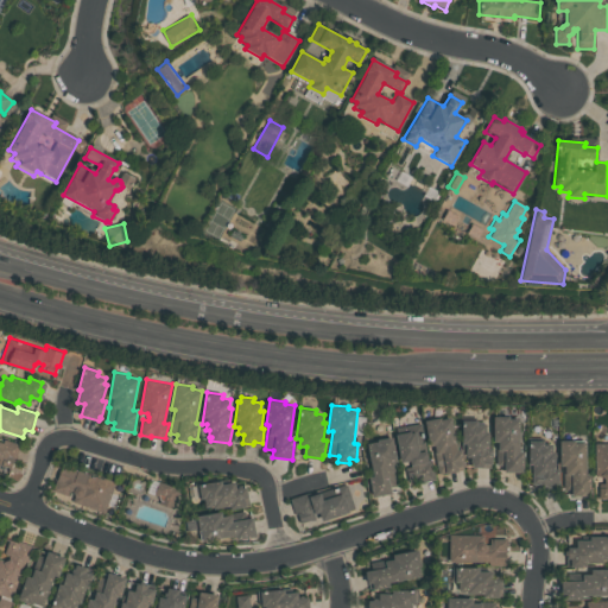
[(453,416),(458,449),(462,448),(466,464),(463,464),(464,469),(448,472),(448,470),(439,472),(435,445),(430,445),(424,419),(442,416),(442,418),(453,416)]
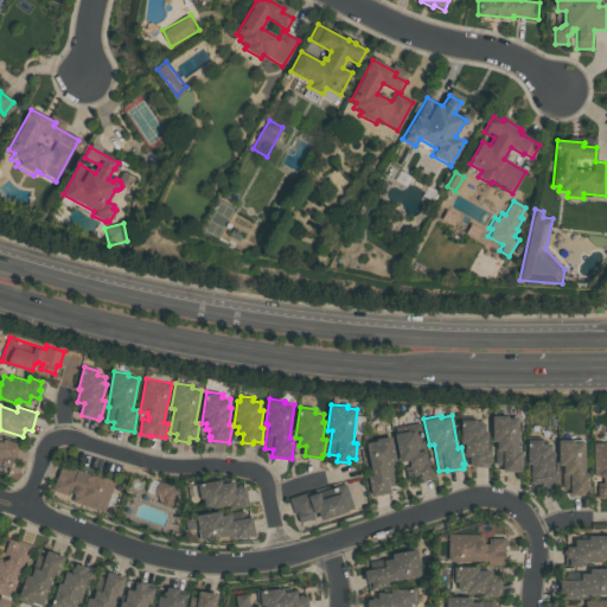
[(493,415),(509,415),(509,417),(519,417),(519,449),(524,449),(523,471),(504,471),(504,464),(497,464),(497,440),(493,440),(493,415)]
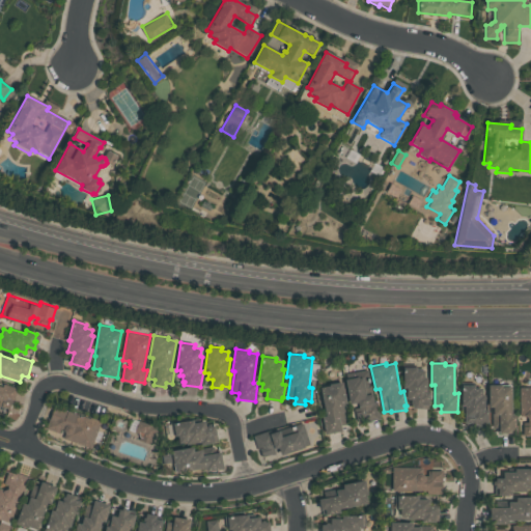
[(417,366),(417,369),(425,369),(425,375),(427,375),(427,391),(430,391),(430,408),(413,408),(413,403),(411,403),(411,399),(407,399),(407,387),(404,387),(404,366),(417,366)]
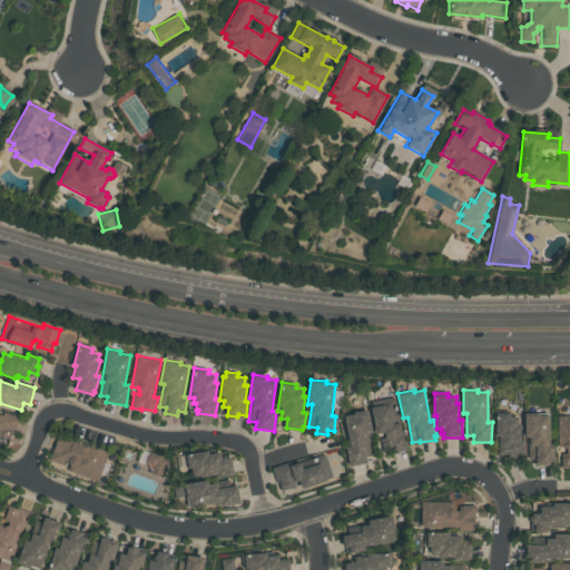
[(396,395),(402,432),(405,431),(409,449),(384,453),(382,436),(385,436),(385,432),(376,433),(371,406),(373,405),(372,400),(396,395)]
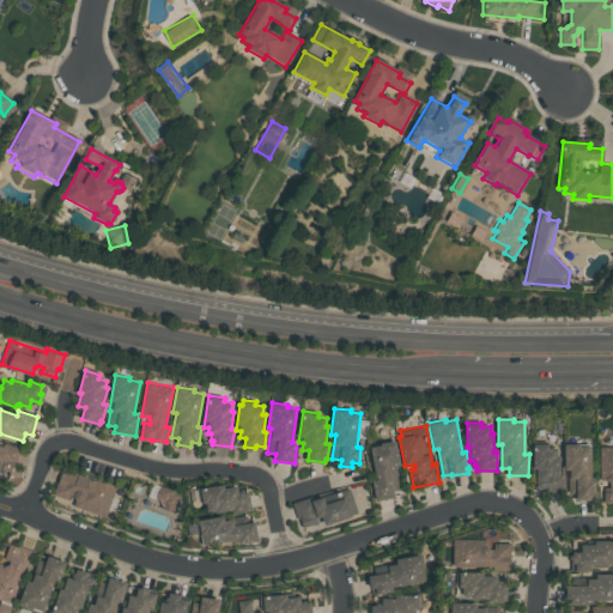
[(369,445),(395,441),(400,463),(395,465),(400,489),(394,489),(395,497),(376,501),(371,480),(376,479),(369,445)]
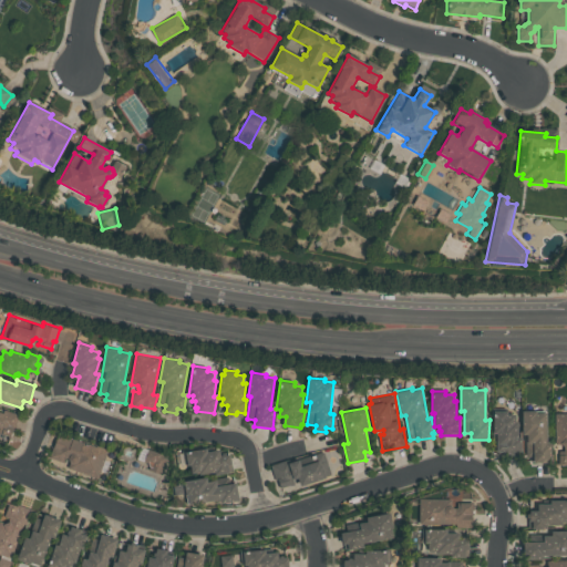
[(0,411),(3,412),(4,409),(19,414),(12,435),(0,431),(0,429),(1,428),(0,426),(0,411)]
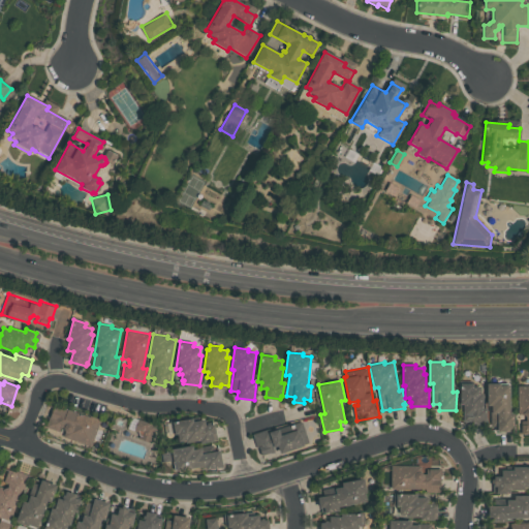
[(461,381),(474,381),(474,385),(481,385),(481,393),(484,393),(484,408),(487,408),(487,424),(463,424),(463,413),(461,413),(461,381)]
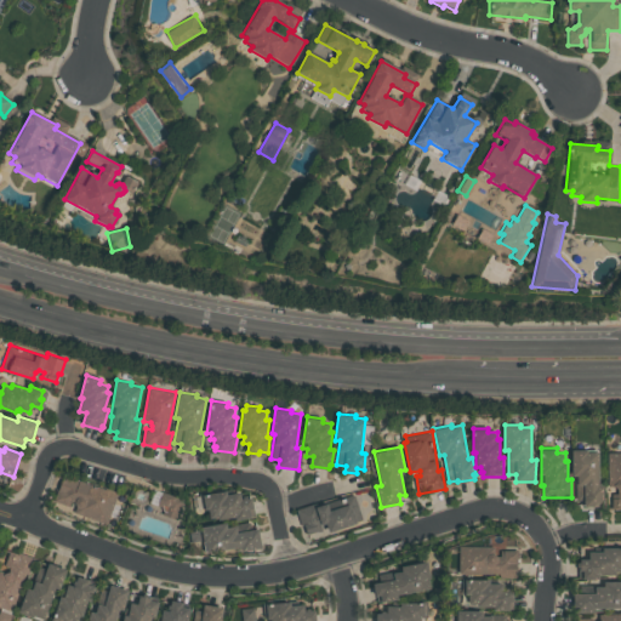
[(599,449),(599,484),(604,484),(604,505),(585,506),(585,499),(576,499),(576,476),(573,476),(573,449),(599,449)]
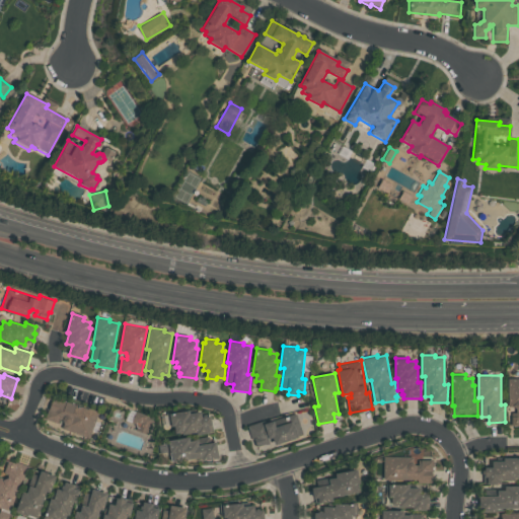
[(518,379),(518,427),(518,426),(511,425),(511,413),(515,413),(515,410),(513,406),(507,408),(507,379),(518,379)]
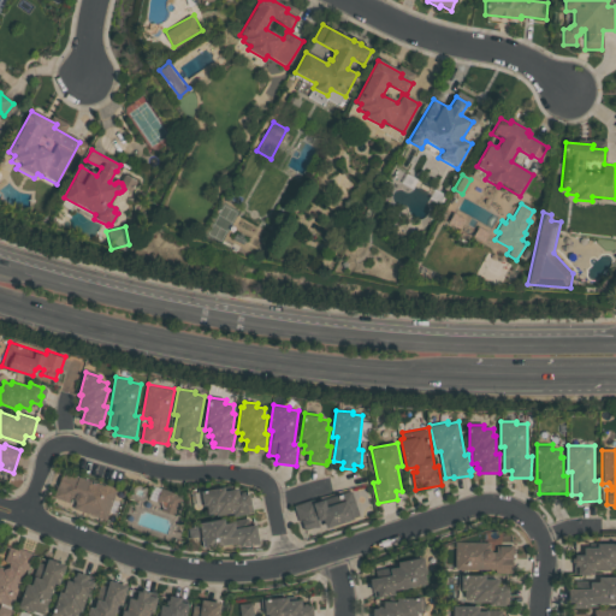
[(63,471),(90,480),(90,479),(105,485),(105,483),(117,487),(106,517),(76,507),(77,503),(73,497),(71,497),(70,502),(55,497),(57,496),(54,495),(63,471)]
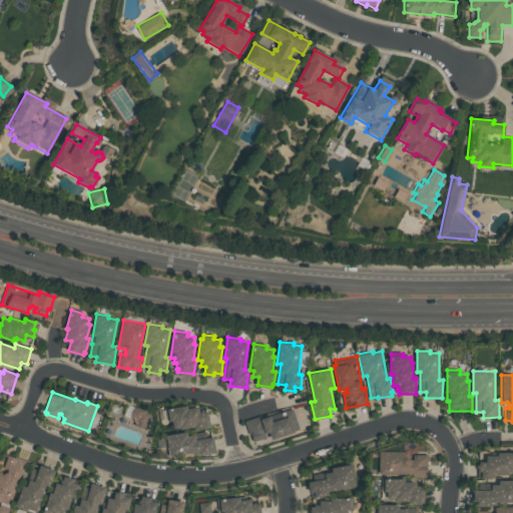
[(148,425),(152,410),(128,405),(124,420),(148,425)]
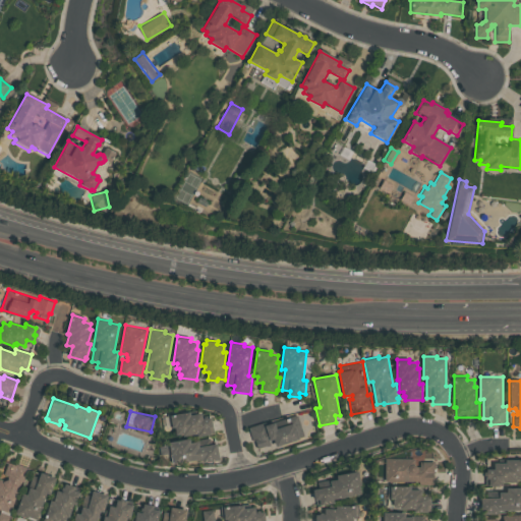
[(168,413),(173,413),(173,414),(190,411),(191,414),(203,412),(204,417),(212,416),(215,431),(212,432),(212,433),(198,437),(197,432),(183,436),(183,432),(177,433),(175,426),(173,426),(173,425),(170,425),(168,413)]
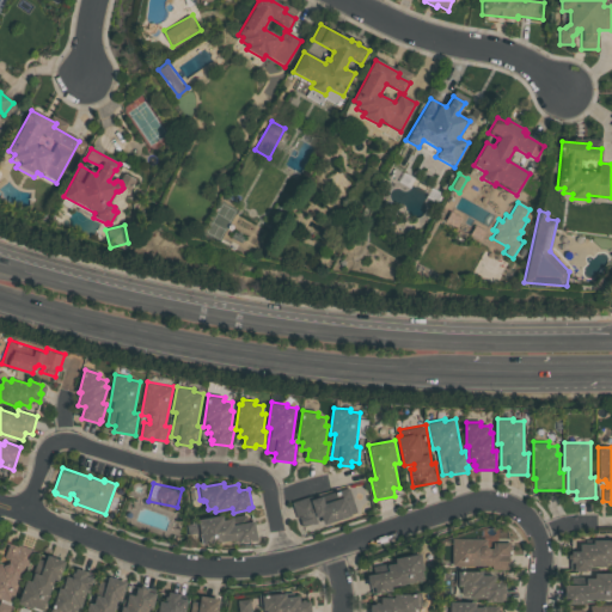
[(355,503),(357,510),(352,513),(352,514),(325,524),(323,514),(316,516),(318,521),(304,526),(300,516),(298,518),(293,501),(312,495),(313,499),(323,495),(325,502),(344,496),(347,501),(348,501),(349,506),(355,503)]
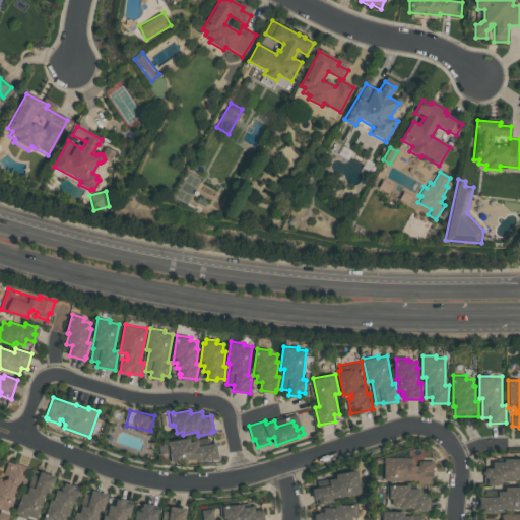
[(169,440),(190,437),(191,441),(198,440),(199,445),(217,442),(219,458),(202,461),(202,457),(173,462),(169,440)]
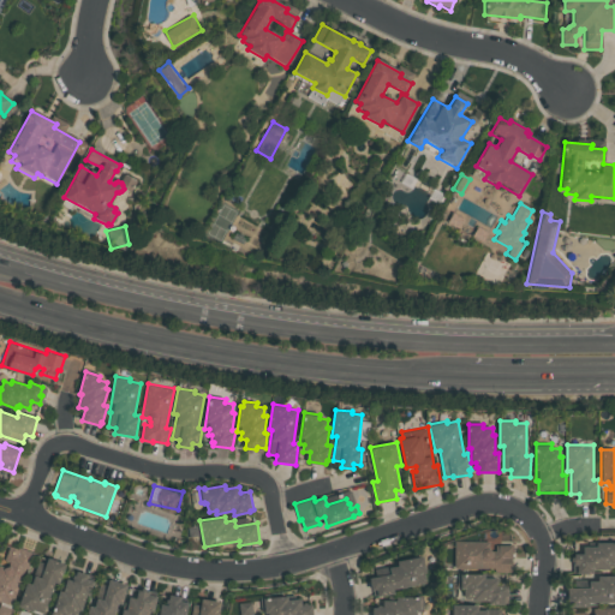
[(490,541),(490,548),(493,550),(496,550),(496,544),(512,545),(512,571),(496,571),(496,568),(455,567),(455,541),(490,541)]
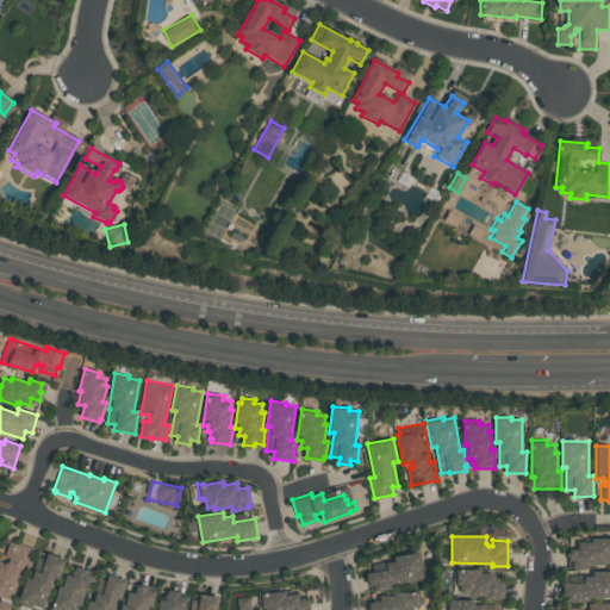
[(590,537),(609,537),(609,564),(603,564),(604,566),(586,566),(586,570),(571,570),(571,568),(568,568),(567,551),(577,551),(577,543),(590,543),(590,537)]
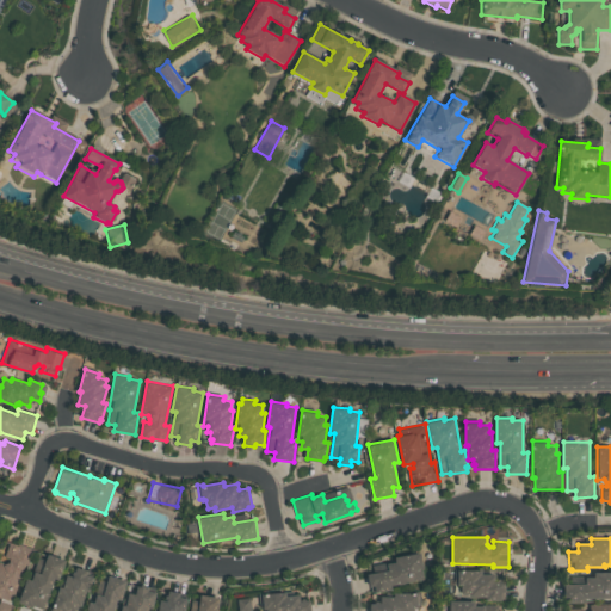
[(0,596),(12,600),(32,549),(8,539),(0,561),(0,596)]
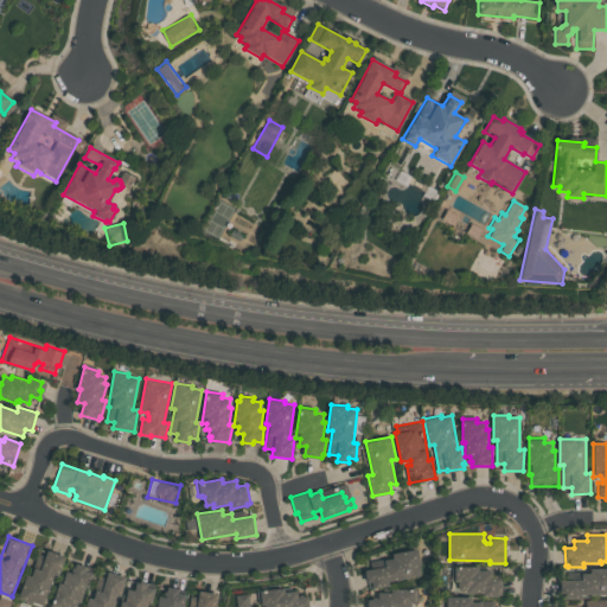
[(394,553),(417,548),(421,563),(419,563),(421,574),(389,580),(390,585),(374,587),(374,586),(370,586),(369,581),(368,581),(365,569),(387,566),(385,560),(395,557),(394,553)]
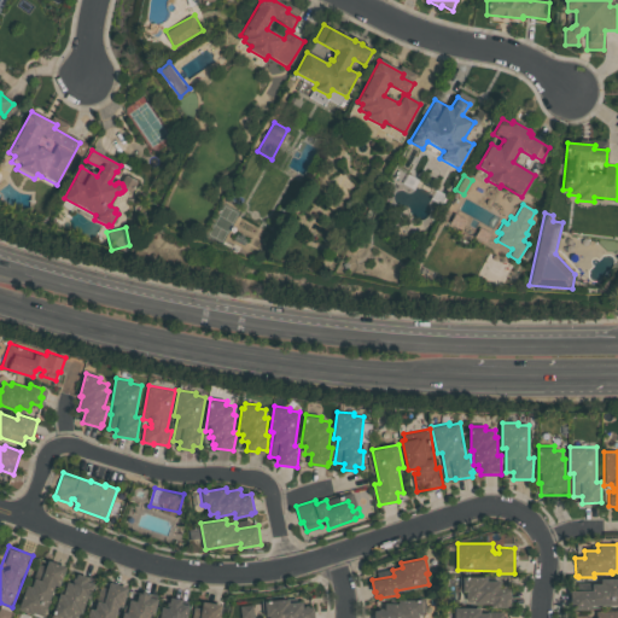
[(48,560),(66,566),(60,586),(56,584),(44,617),(19,608),(28,584),(31,586),(40,564),(47,566),(48,560)]
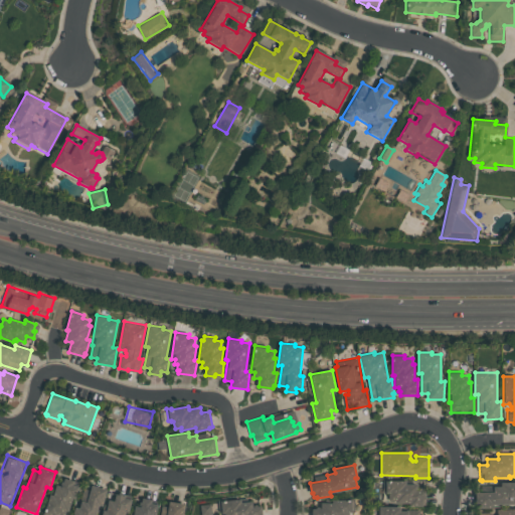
[(64,478),(73,481),(72,484),(77,486),(74,497),(72,496),(68,510),(65,509),(63,514),(57,513),(56,514),(46,514),(43,514),(49,494),(52,495),(56,484),(62,486),(64,478)]
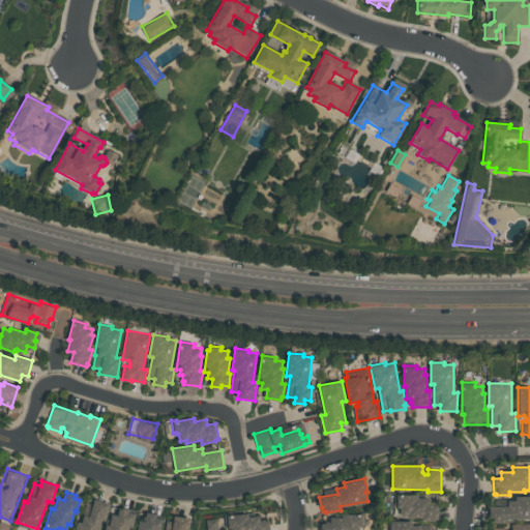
[(394,493),(405,492),(405,494),(418,493),(418,497),(430,497),(430,504),(438,503),(438,521),(421,521),(421,518),(407,518),(407,514),(401,514),(401,506),(398,506),(398,505),(394,505),(394,493)]
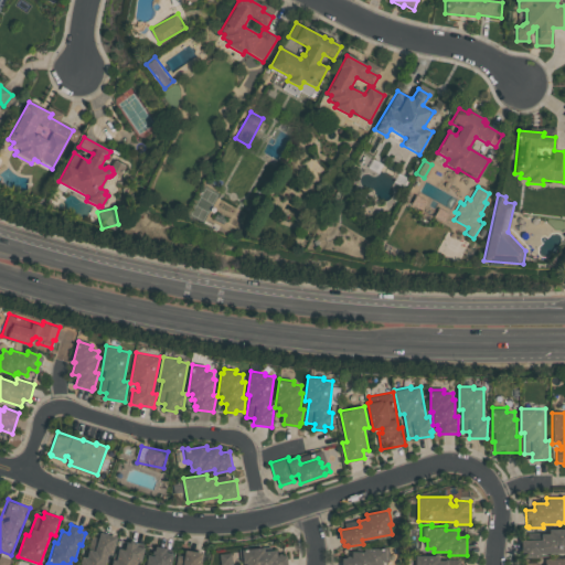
[(564,554),(540,554),(540,558),(520,558),(520,541),(541,541),(541,535),(548,534),(548,531),(564,531),(564,554)]
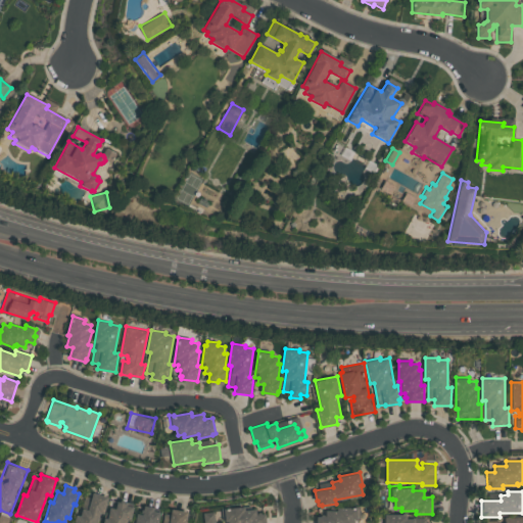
[(109,496),(104,514),(101,513),(98,522),(74,522),(77,514),(81,515),(86,496),(92,498),(93,492),(109,496)]
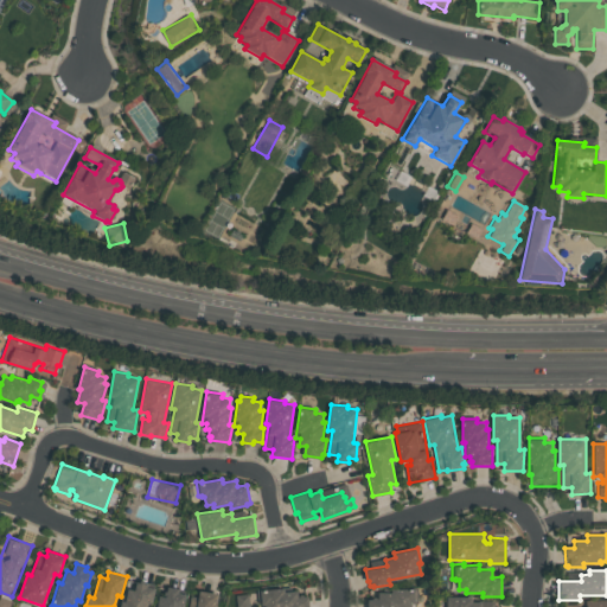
[(136,581),(148,583),(148,587),(154,588),(152,601),(149,601),(147,606),(120,606),(122,600),(126,601),(128,588),(135,589),(136,581)]
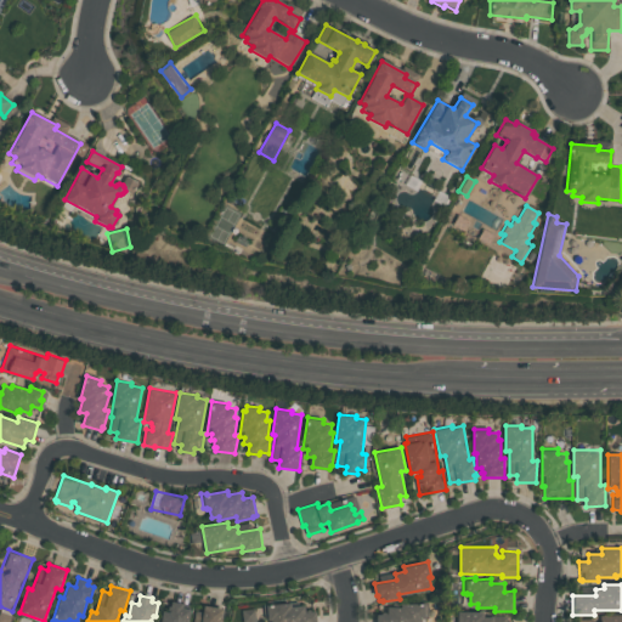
[(173,601),(184,603),(182,608),(191,609),(188,621),(162,621),(164,610),(171,611),(173,601)]
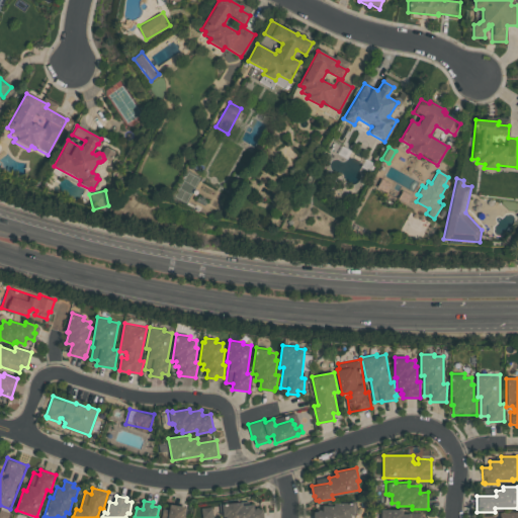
[(358,502),(358,515),(352,515),(352,517),(314,517),(315,511),(323,511),(323,505),(334,505),(334,501),(358,502)]
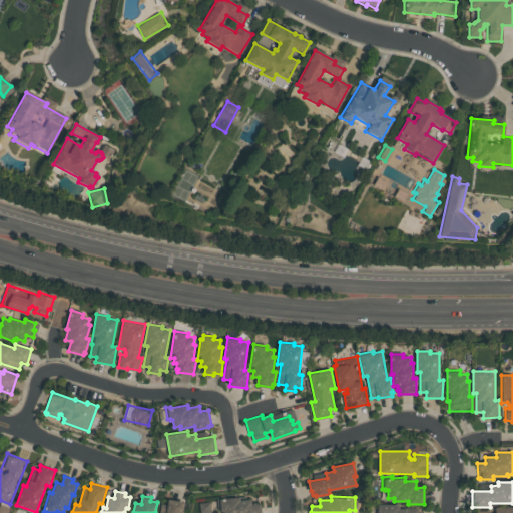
[(261,512),(261,503),(252,503),(252,497),(218,499),(218,511),(224,511),(224,512),(261,512)]
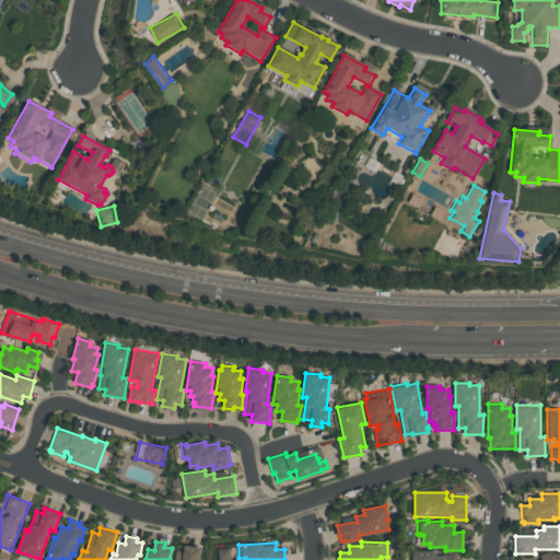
[(201,547),(199,559),(175,559),(177,550),(184,551),(185,545),(201,547)]
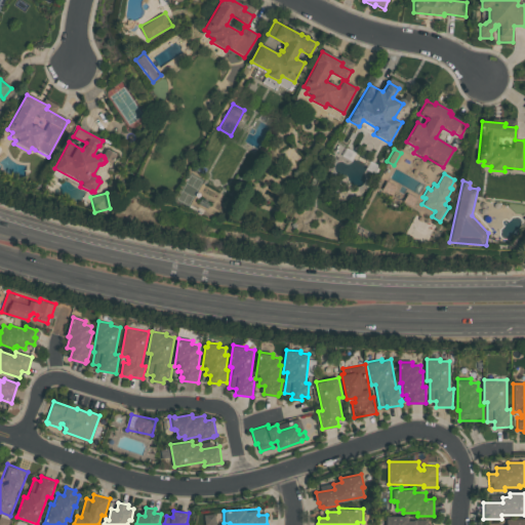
[(207,524),(216,524),(216,514),(205,514),(205,524),(207,524)]
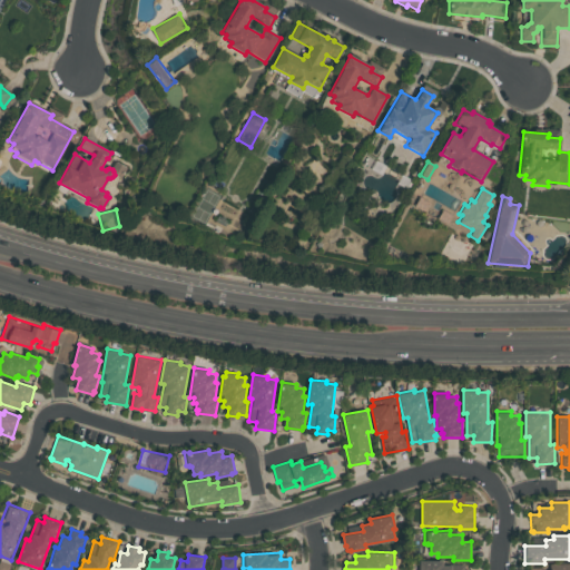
[(421,569),(421,560),(443,560),(443,564),(452,564),(452,569),(421,569)]
